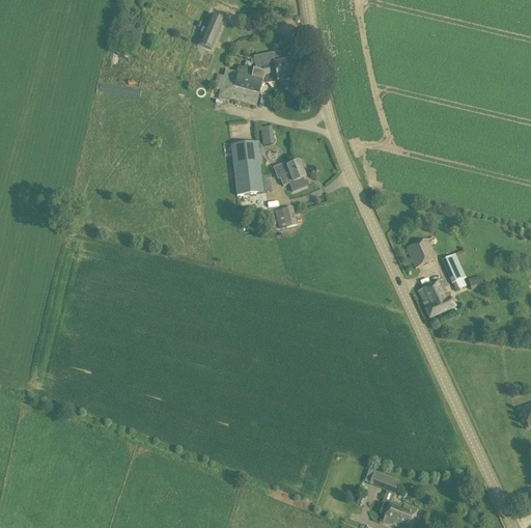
[(212,50),(225,19),(211,12),(197,44),(212,50)]
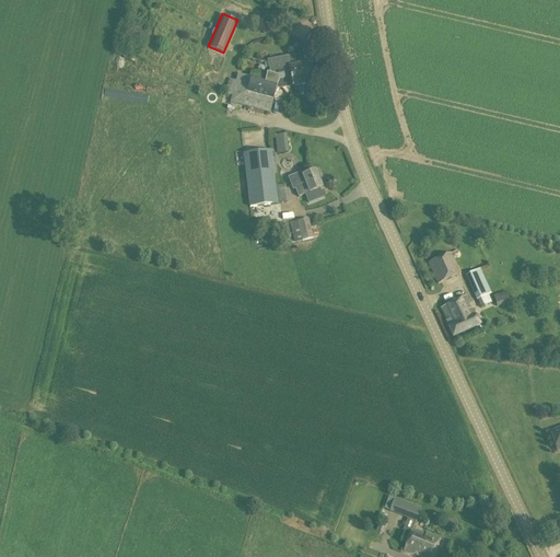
[(279,78),(291,77),(322,71),(318,59),(296,64),(294,53),(267,57),(271,73),(259,68),(251,68),(249,76),(237,71),(235,79),(229,77),(224,92),(232,93),(230,101),(269,112),(279,78)]
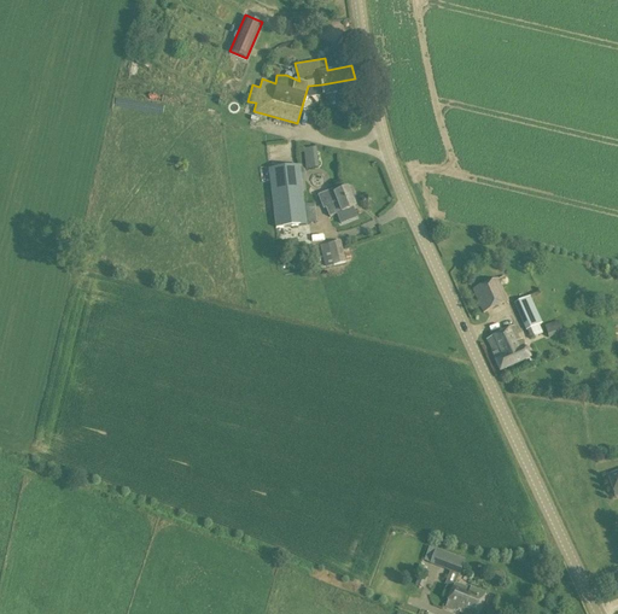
[(305,167),(318,165),(315,145),(303,147),(305,167)]
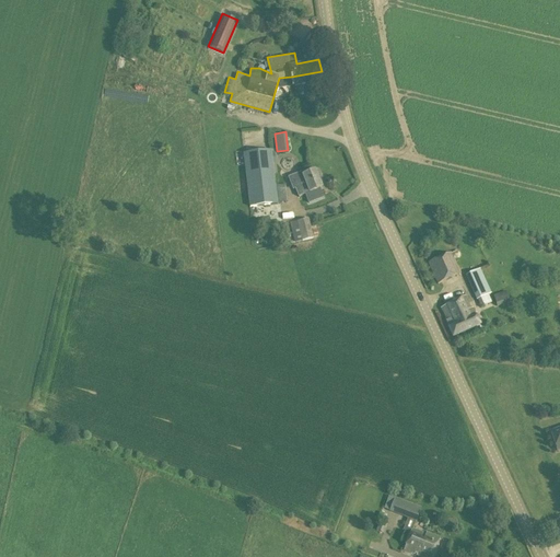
[(271,150),(271,148),(243,151),(249,205),(278,201),(272,162),(276,161),(275,150),(271,150)]
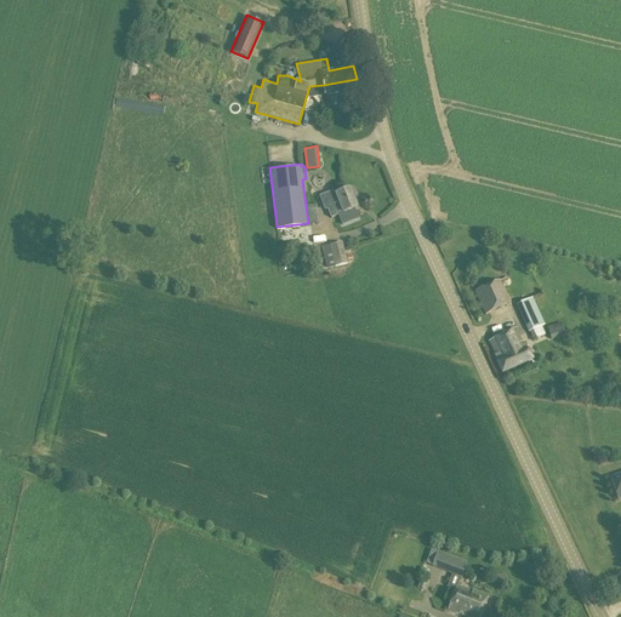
[(337,192),(336,187),(319,194),(324,207),(326,207),(330,216),(357,206),(349,188),(337,192)]
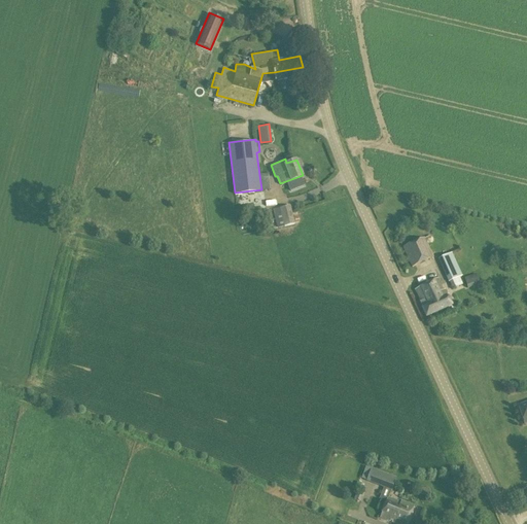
[(277,226),(294,222),(290,204),(273,208),(277,226)]
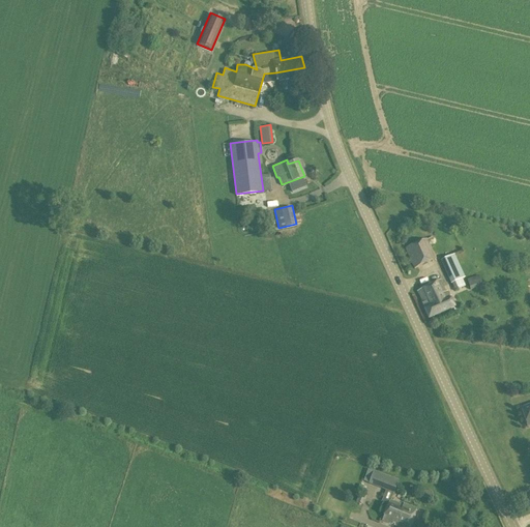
[(432,249),(427,237),(405,246),(414,267),(436,257),(435,257),(436,256),(433,249),(432,249)]
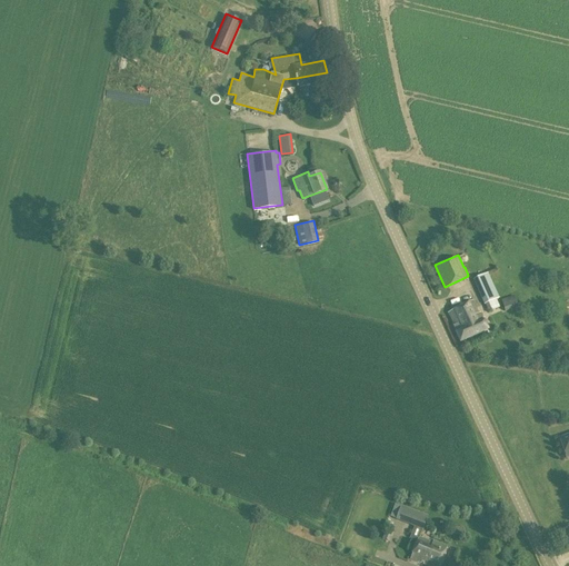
[(488,269),(490,276),(500,271),(498,266),(488,269)]
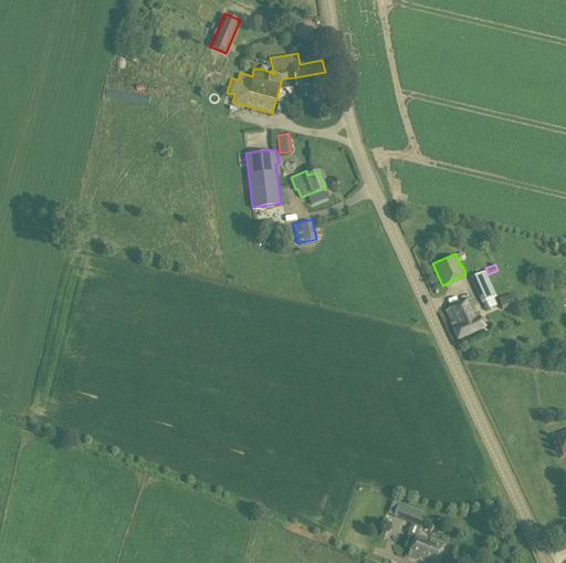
[(481,272),(479,266),(469,270),(472,277),(471,277),(481,301),(495,294),(494,293),(495,293),(484,270),(481,272)]
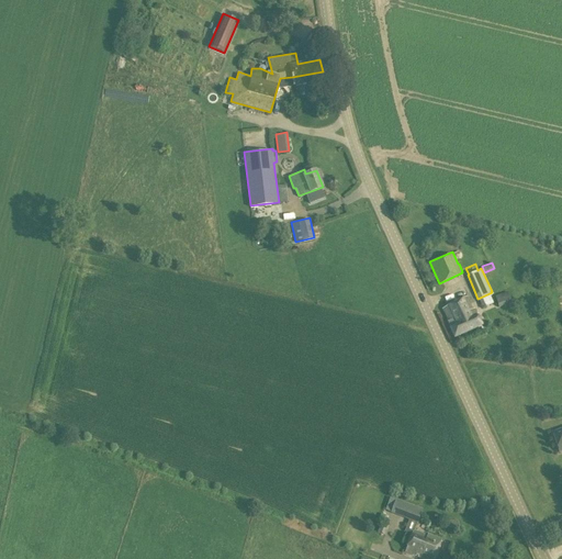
[(498,306),(512,302),(507,290),(494,294),(498,306)]
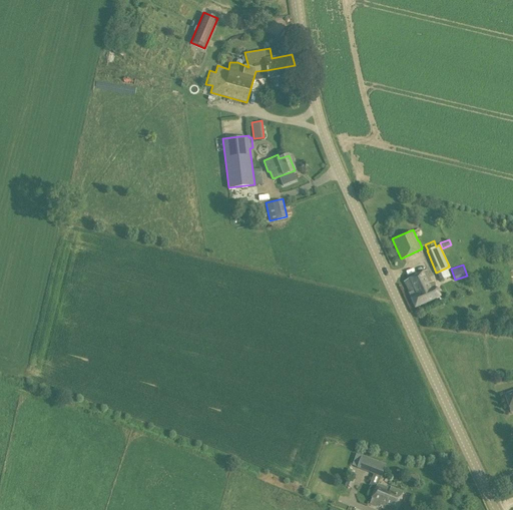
[(431,282),(426,270),(404,280),(409,291),(408,291),(411,298),(415,307),(439,296),(433,281),(431,282)]
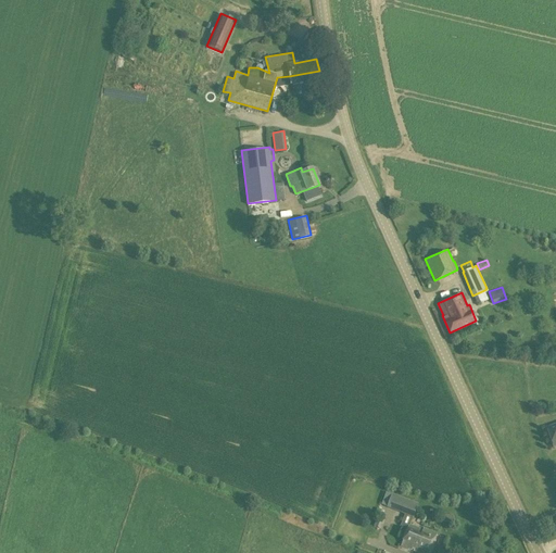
[(553,445),(555,443),(555,423),(546,427),(553,445)]
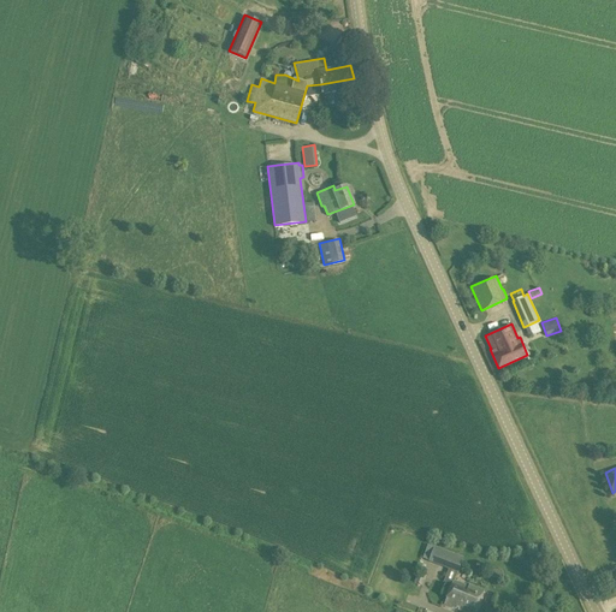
[(457,570),(462,557),(434,546),(430,559),(457,570)]
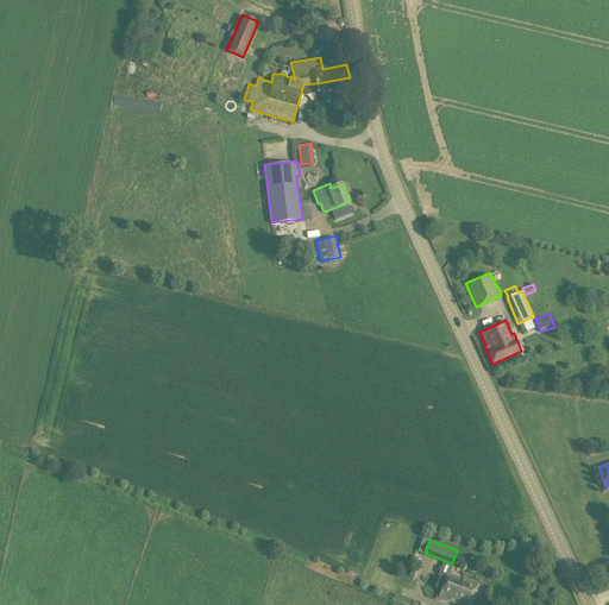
[(464,578),(449,572),(439,596),(450,599),(451,598),(453,599),(453,600),(465,604),(469,604),(478,581),(464,577),(464,578)]
